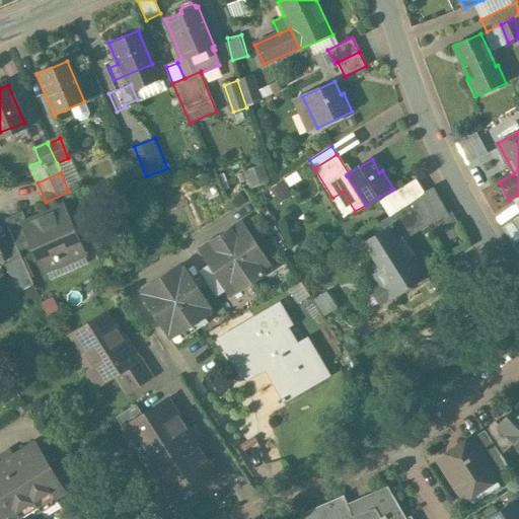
[(285,179),(273,187),(280,201),(293,194),(285,179)]
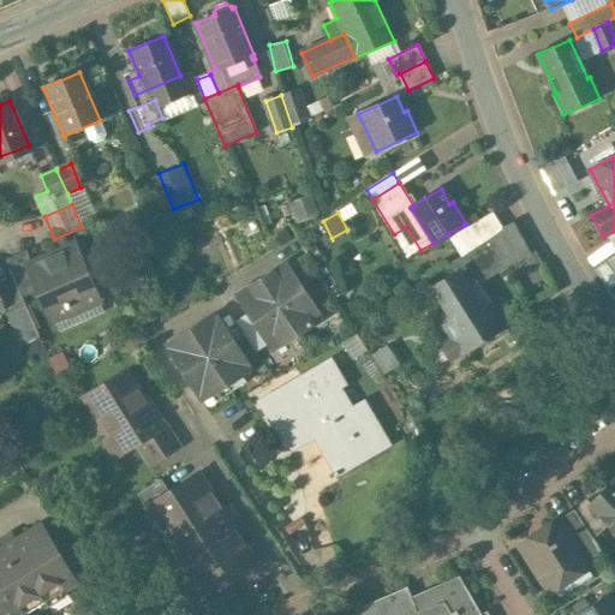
[(491,216),(470,230),(479,244),(500,231),(491,216)]
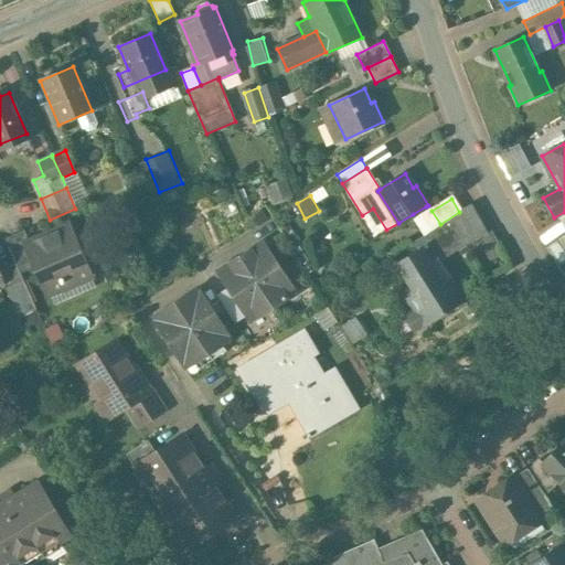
[(440,224),(425,234),(429,242),(428,242),(428,244),(419,249),(427,262),(465,237),(469,244),(487,233),(470,205),(440,224)]
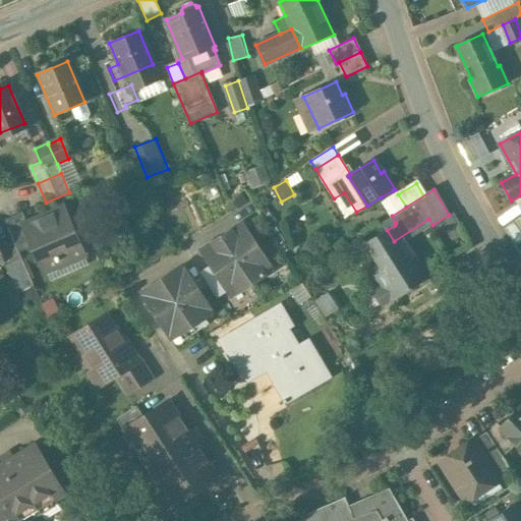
[(396,195),(393,190),(381,197),(392,216),(406,207),(398,194),(396,195)]
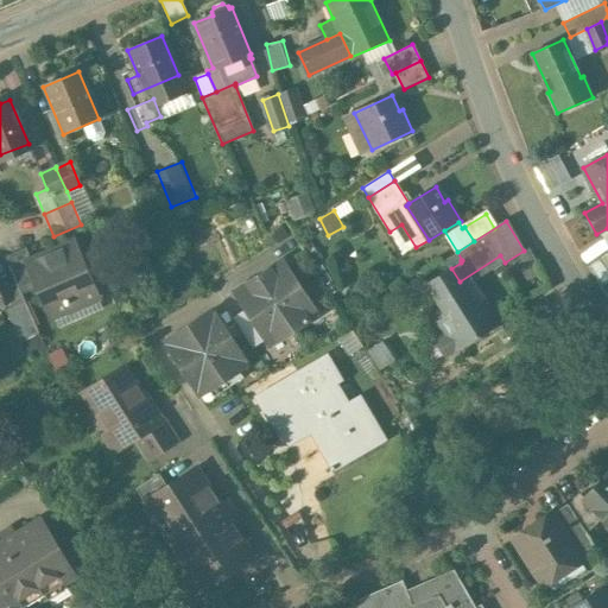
[(75,241),(32,260),(43,285),(40,286),(52,312),(96,292),(75,241)]
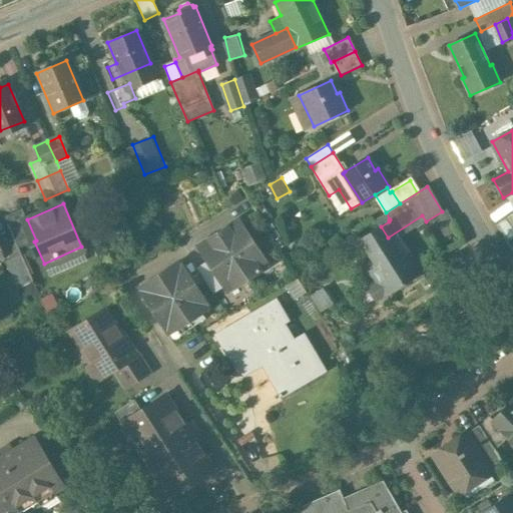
[(27,219),(22,209),(5,217),(19,248),(34,241),(36,240),(27,219)]
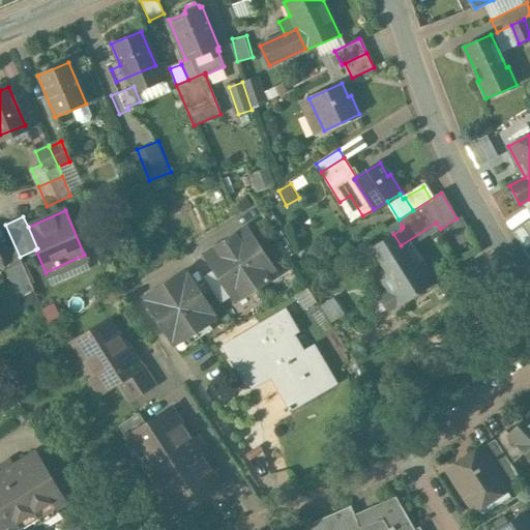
[(525,241),(529,239),(529,221),(520,225),(525,241)]
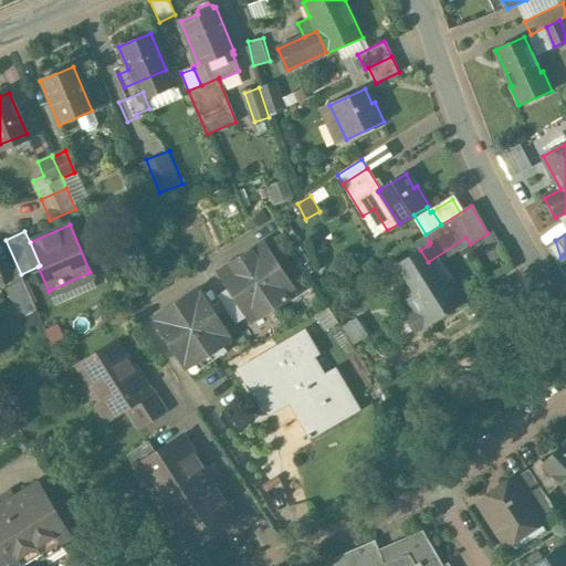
[(293,290),(264,245),(251,254),(250,251),(241,258),(273,307),(283,302),(283,300),(285,300),(285,297),(283,297),(284,295),(293,290)]
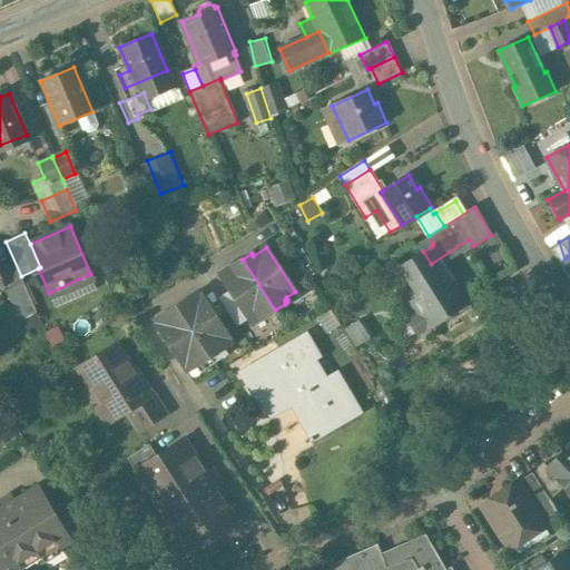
[(431,264),(423,252),(401,266),(420,296),(410,303),(418,314),(408,321),(418,335),(425,330),(426,332),(470,303),(458,285),(449,292),(431,264)]
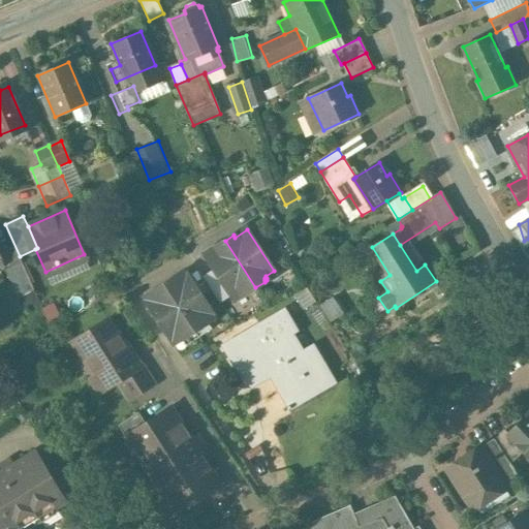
[(255,287),(225,241),(216,246),(218,249),(206,256),(214,270),(205,276),(220,301),(230,293),(232,298),(241,292),(247,293),(255,287)]
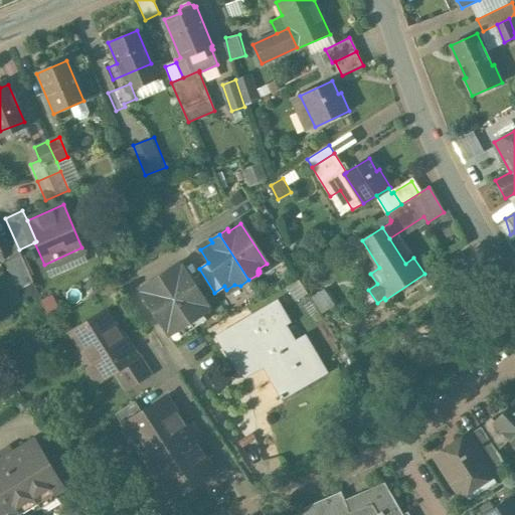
[(32,282),(21,255),(4,264),(16,290),(32,282)]
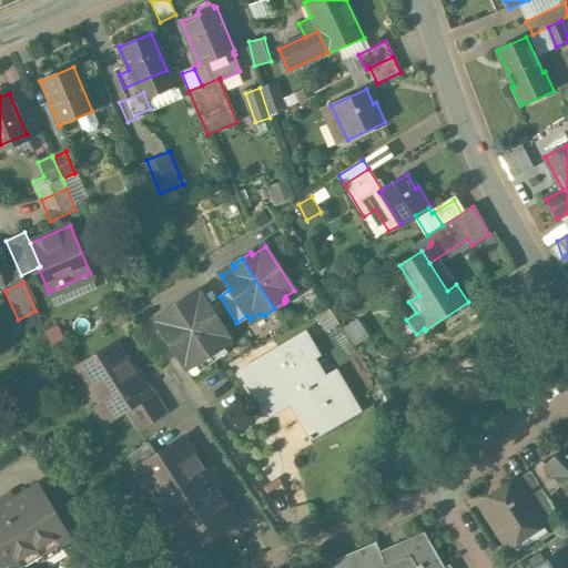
[(201,293),(196,295),(195,293),(158,317),(160,320),(155,322),(184,366),(188,364),(191,367),(227,343),(225,340),(229,337),(201,293)]
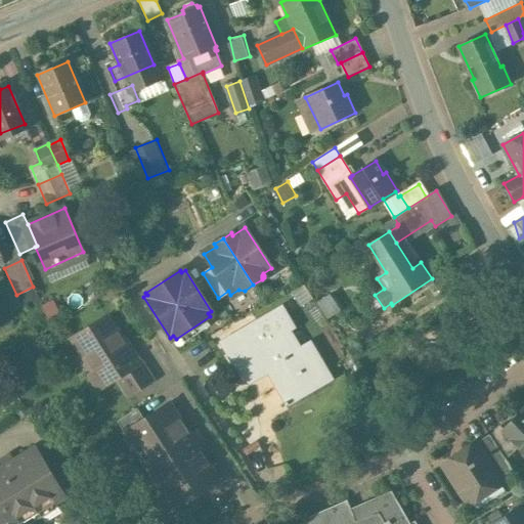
[(339,310),(329,295),(317,302),(328,317),(339,310)]
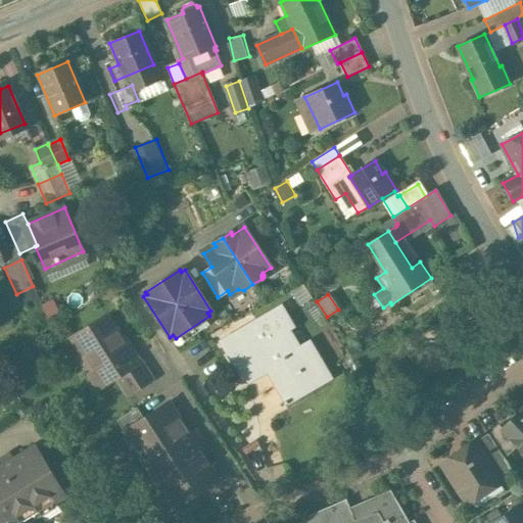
[(281,308),(239,332),(248,349),(245,351),(257,374),(268,369),(287,400),(329,377),(310,342),(297,349),(286,328),(290,325),(281,308)]
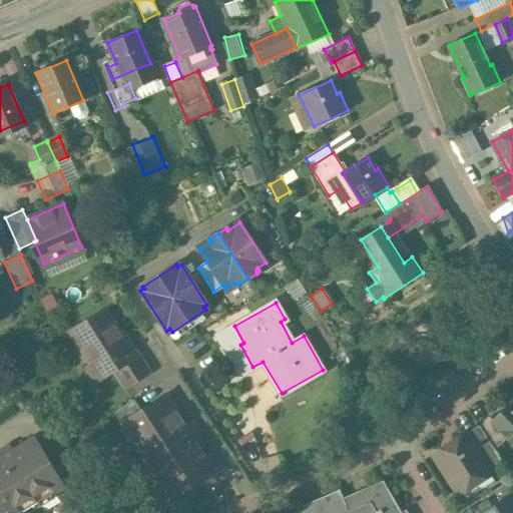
[(125,342),(105,309),(75,328),(83,342),(79,344),(92,365),(86,368),(95,383),(114,371),(137,357),(136,355),(128,342),(125,342)]
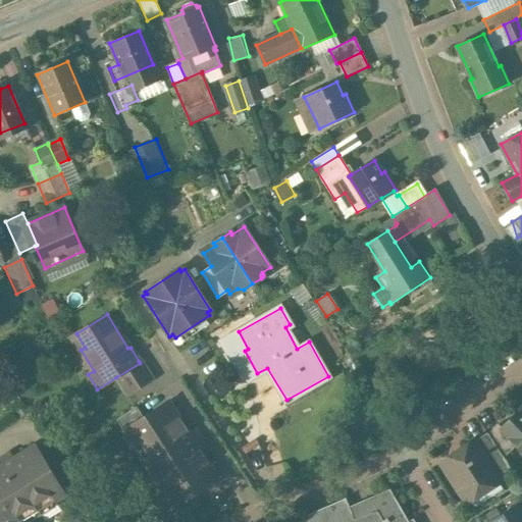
[(239,331),(222,341),(245,380),(257,373),(245,351),(248,349),(239,331)]
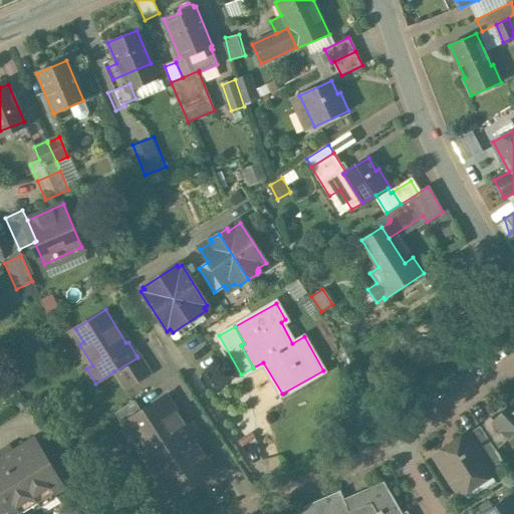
[(138,357),(114,371),(125,390),(151,373),(138,354),(137,355),(138,357)]
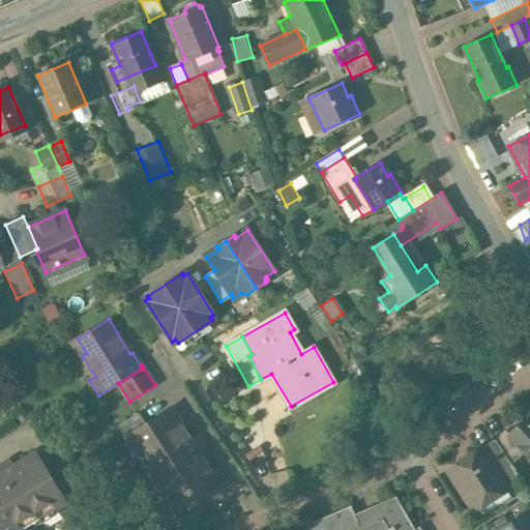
[(146,423),(125,437),(176,516),(197,502),(222,487),(200,452),(205,449),(198,438),(193,441),(171,408),(146,423)]
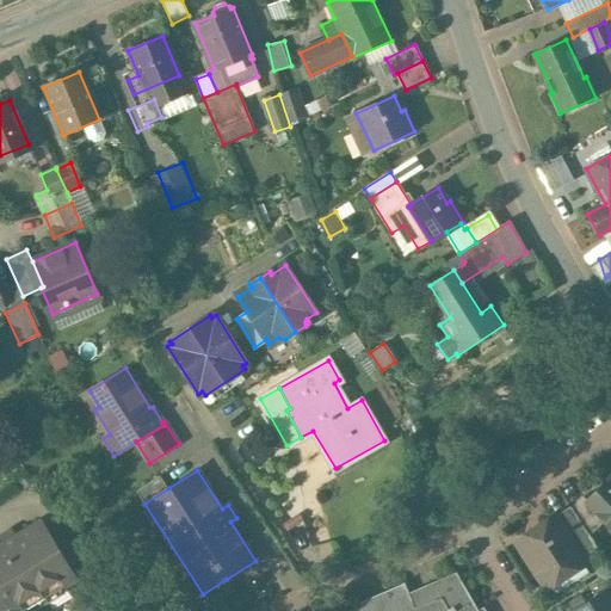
[(160,476),(136,492),(144,504),(168,488),(160,476)]
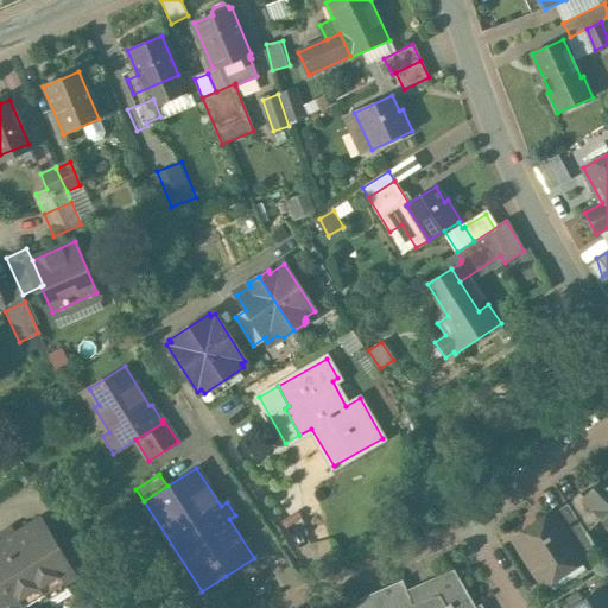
[(607,475),(584,499),(583,500),(602,519),(607,525),(607,475)]
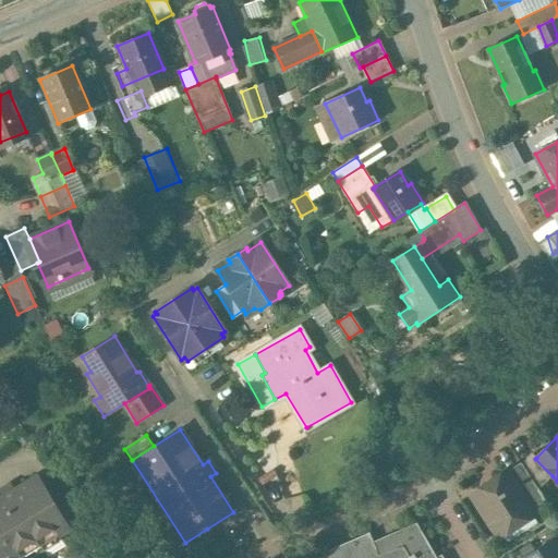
[(553,476),(535,459),(536,458),(532,453),(521,463),(538,489),(553,476)]
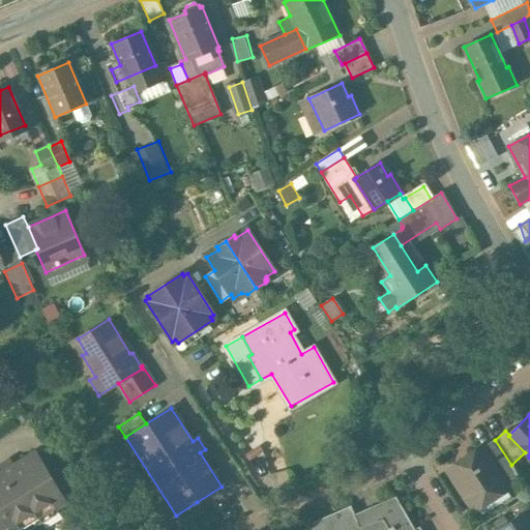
[(495,440),(494,439),(481,447),(503,484),(505,483),(518,475),(511,465),(495,440)]
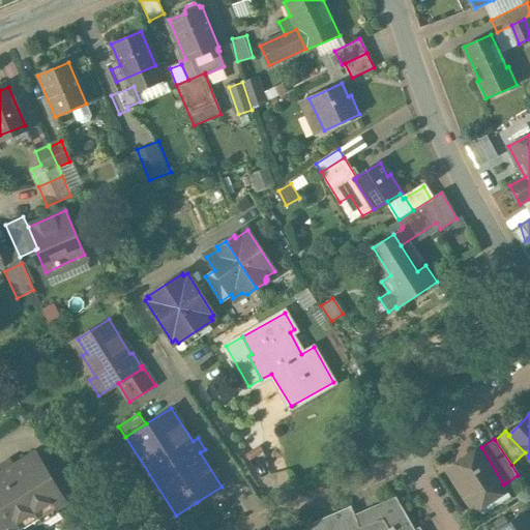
[(481,447),(448,469),(474,509),(507,489),(505,483),(503,484),(481,447)]
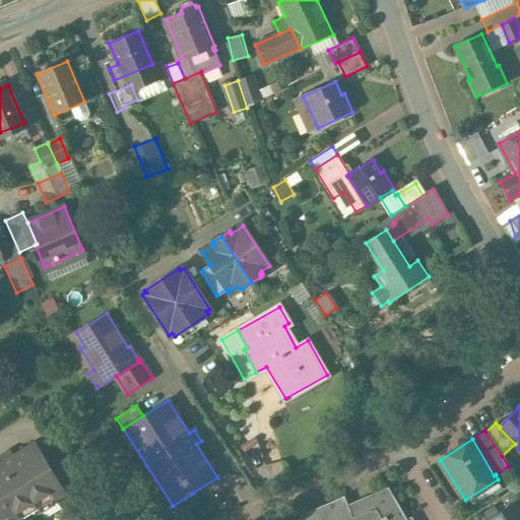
[(0,508),(3,513),(0,515),(0,519),(19,519),(65,493),(36,444),(13,457),(10,452),(0,457),(0,458),(3,463),(0,465),(0,508)]
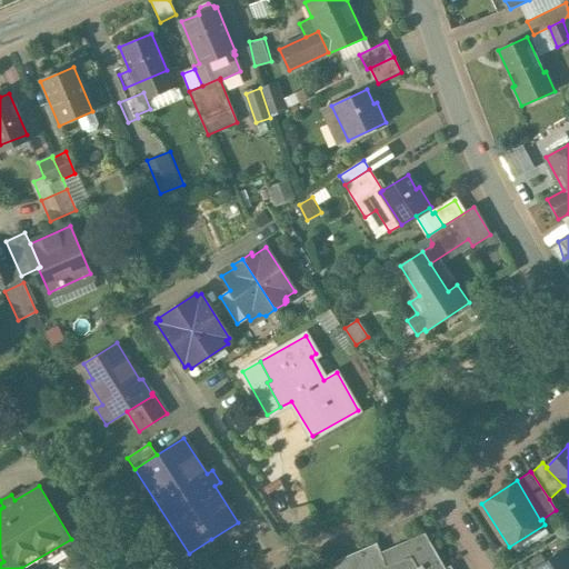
[(443,568),(425,536),(381,555),(377,545),(322,568),(443,568)]
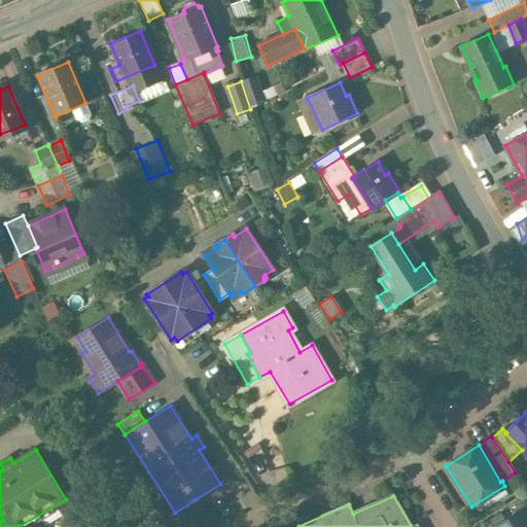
[(196,499),(175,513),(182,523),(202,510),(196,499)]
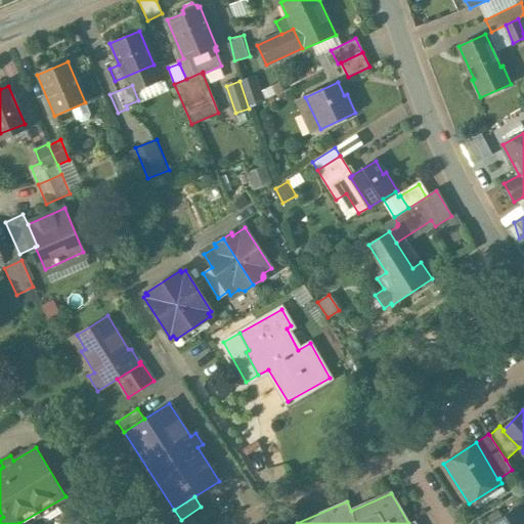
[(523,523),(523,513),(519,506),(489,523),(523,523)]
